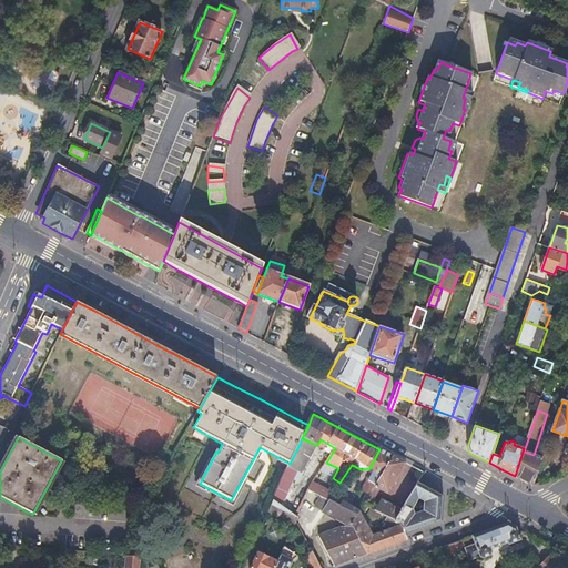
[(313,450),(300,444),(290,464),(287,468),(298,473),(306,457),(308,458),(313,450)]
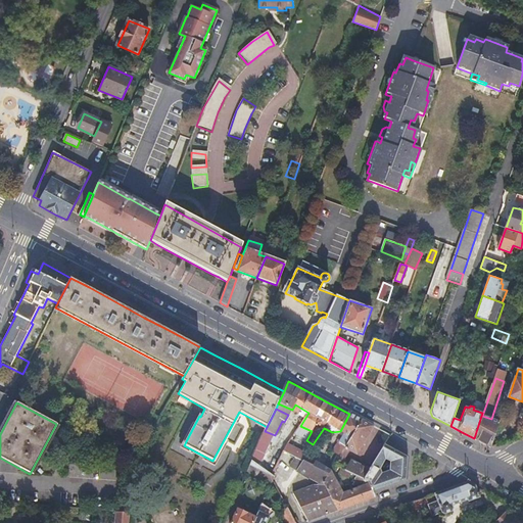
[(346,446),(362,420),(354,417),(349,414),(340,431),(345,434),(339,442),(346,446)]
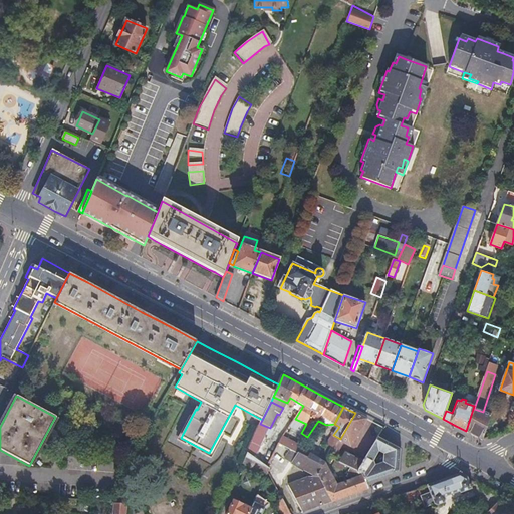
[(473,409),(466,431),(475,436),(483,440),(491,415),(483,412),(474,409),(473,409)]
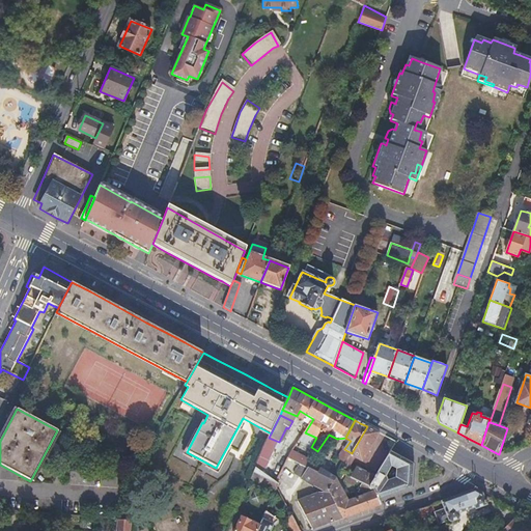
[(380,434),(367,426),(352,453),(343,467),(347,469),(355,457),(362,462),(380,434)]
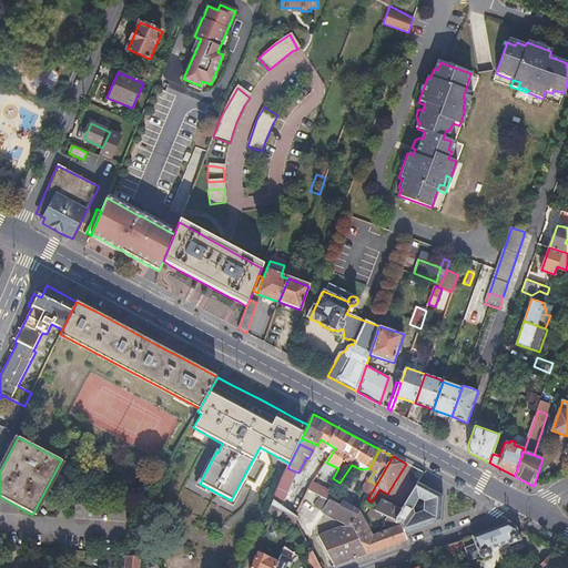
[(401,523),(404,533),(436,521),(438,497),(416,486),(401,513),(394,524),(396,525),(401,523)]
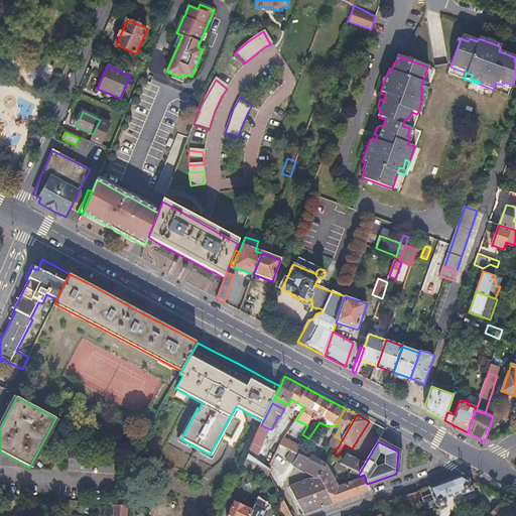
[(308,461),(310,457),(311,455),(300,449),(297,454),(308,461)]
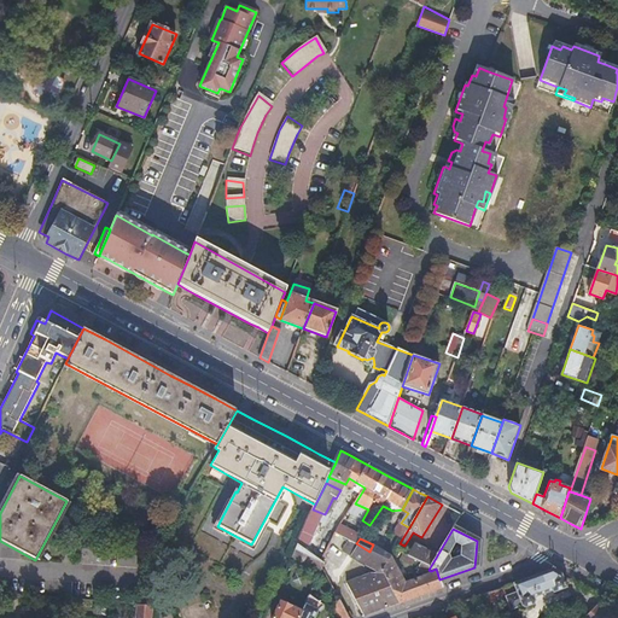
[(368,563),(383,571),(391,555),(392,554),(372,547),(369,552),(356,543),(349,540),(342,552),(366,567),(367,565),(368,563)]
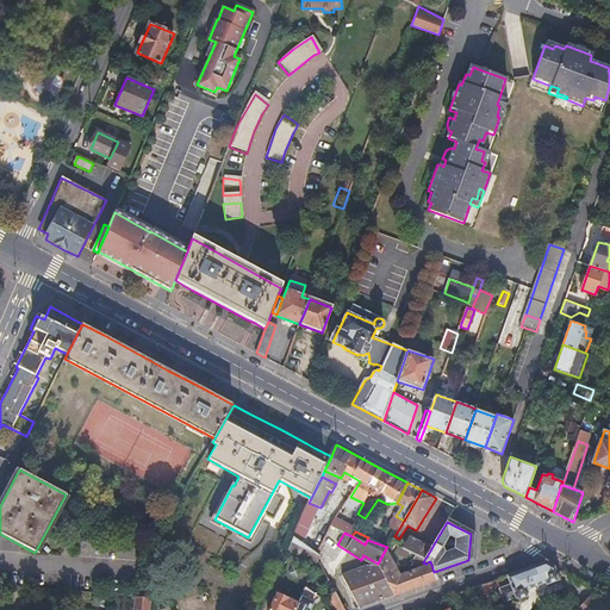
[(414,556),(423,562),(430,551),(410,537),(403,549),(414,556)]
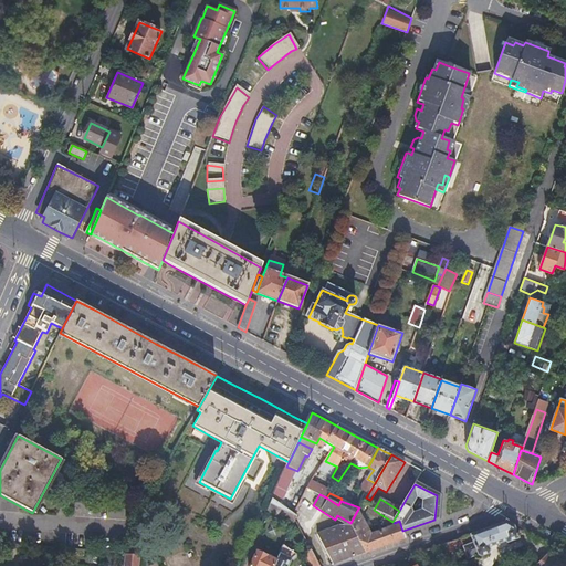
[(272,500),(266,509),(293,524),(297,516),(272,500)]
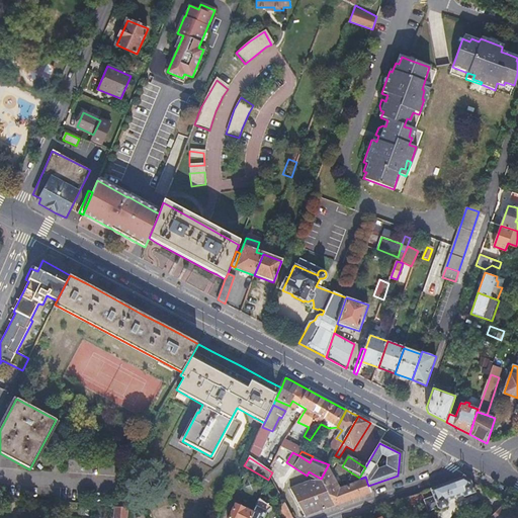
[(340,489),(328,465),(321,479),(321,480),(335,506),(355,499),(370,493),(368,486),(365,477),(361,479),(359,478),(351,472),(349,476),(355,483),(340,489)]
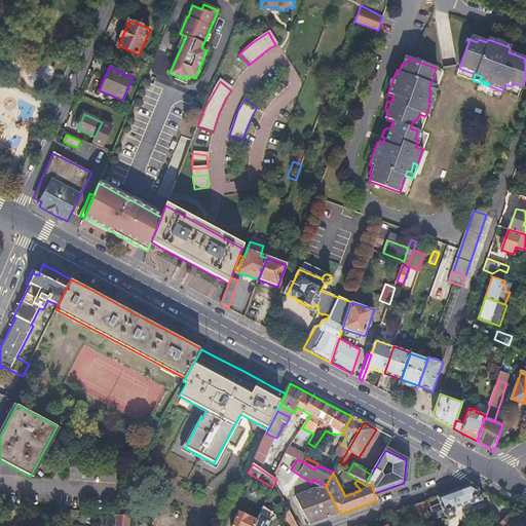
[(326,486),(313,479),(312,481),(324,487),(326,487),(326,486)]
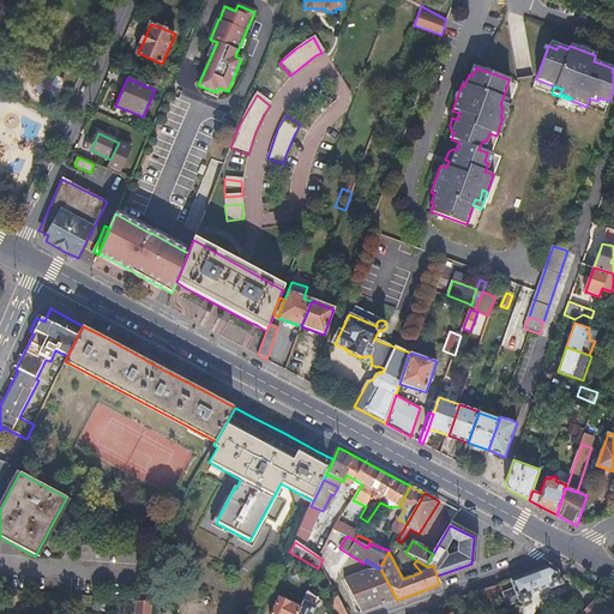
[(548,564),(498,583),(506,603),(518,600),(521,602),(530,599),(530,593),(533,591),(548,585),(549,588),(564,582),(559,570),(548,564)]
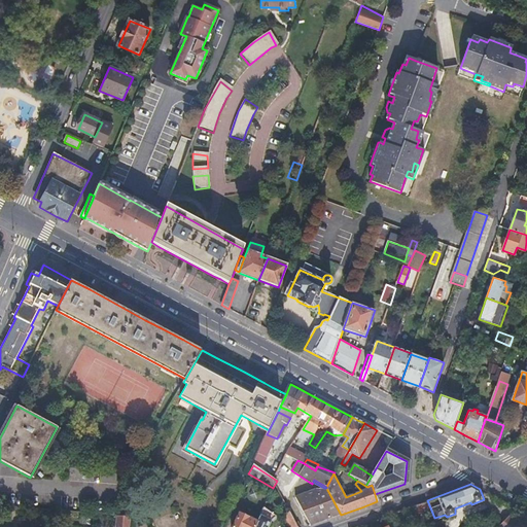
[(320,523),(341,515),(326,488),(324,488),(296,498),(311,526),(320,523)]
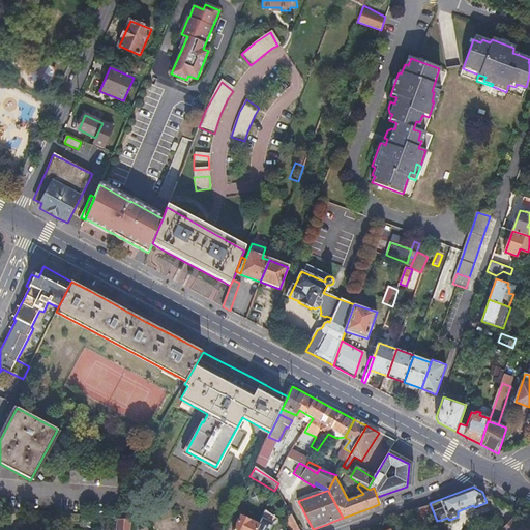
[(269,529),(273,524),(277,520),(264,512),(259,524),(256,529),(269,529)]
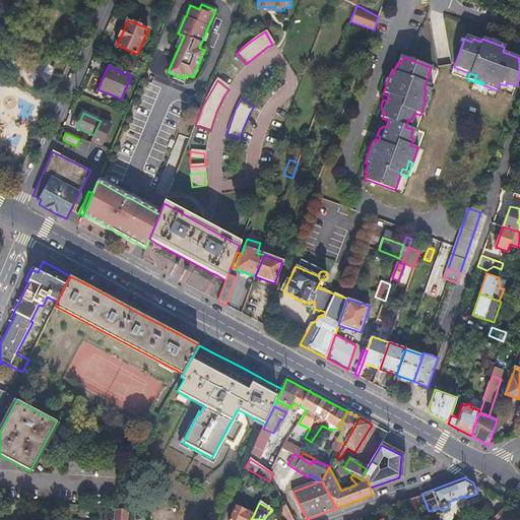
[(283,519),(294,519),(285,506),(278,510),(283,519)]
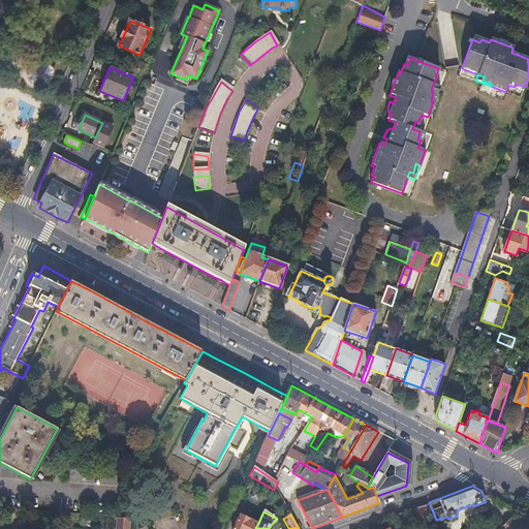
[(255,528),(258,523),(250,518),(248,521),(240,516),(232,528),(255,528)]
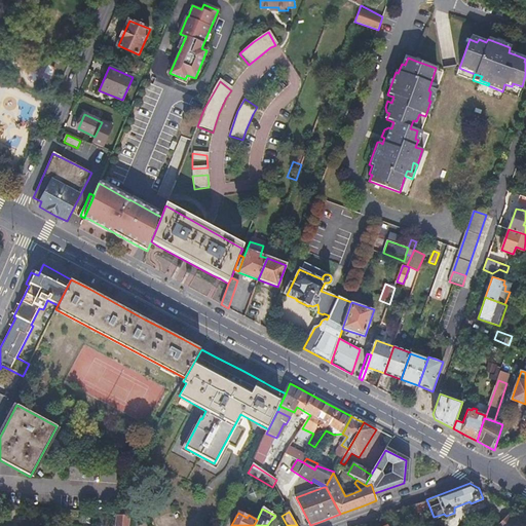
[(126,525),(127,515),(114,514),(113,525),(126,525)]
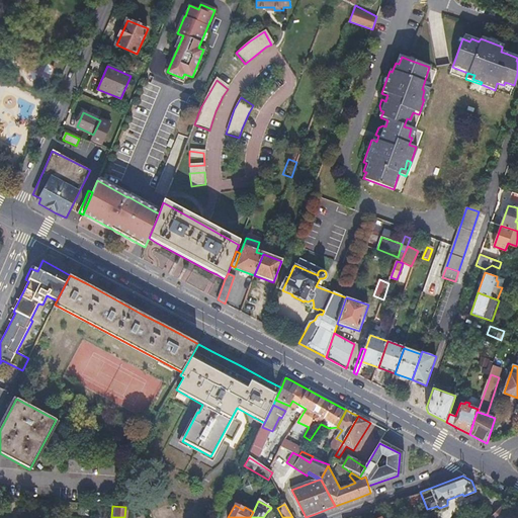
[(490,517),(504,517),(509,514),(501,507),(500,508),(499,506),(493,512),(495,513),(490,517)]
